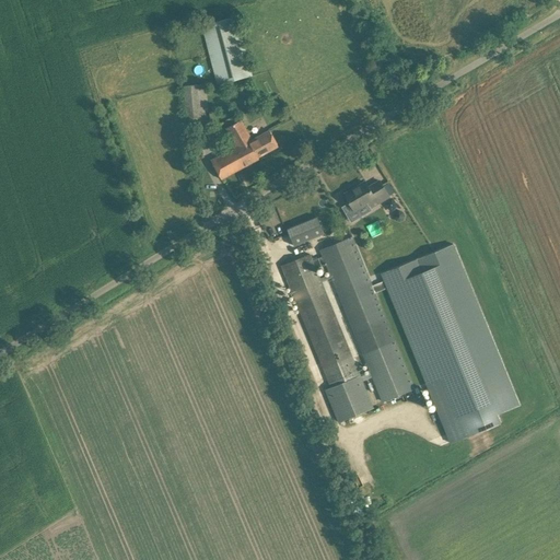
[(202,25),(218,84),(252,76),(236,16),(202,25)]
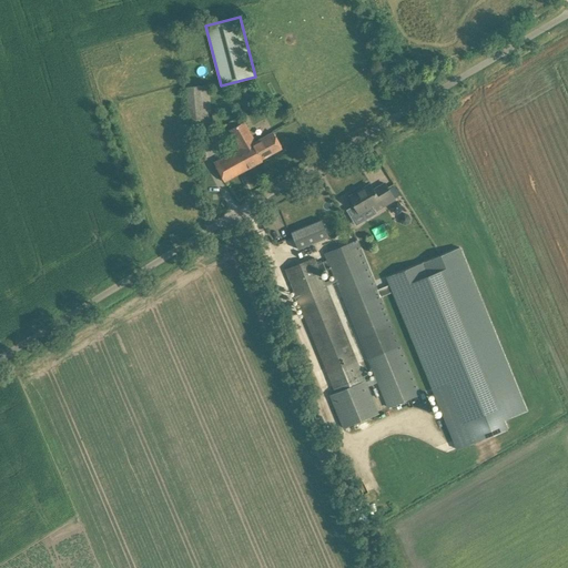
[(205,120),(202,85),(186,88),(190,121),(205,120)]
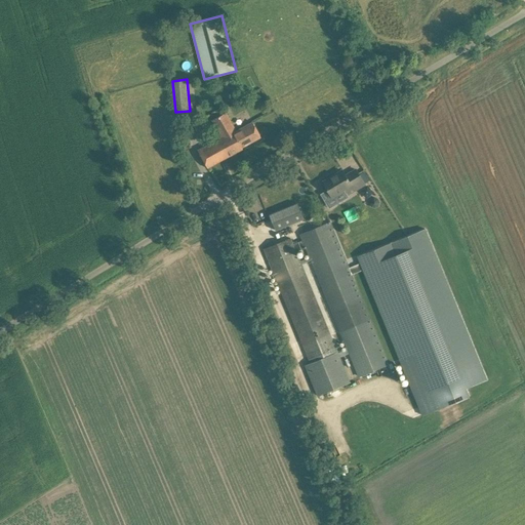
[(260,136),(256,127),(253,122),(236,131),(226,113),(212,120),(221,137),(198,150),(207,168),(243,149),(242,147),(260,136)]
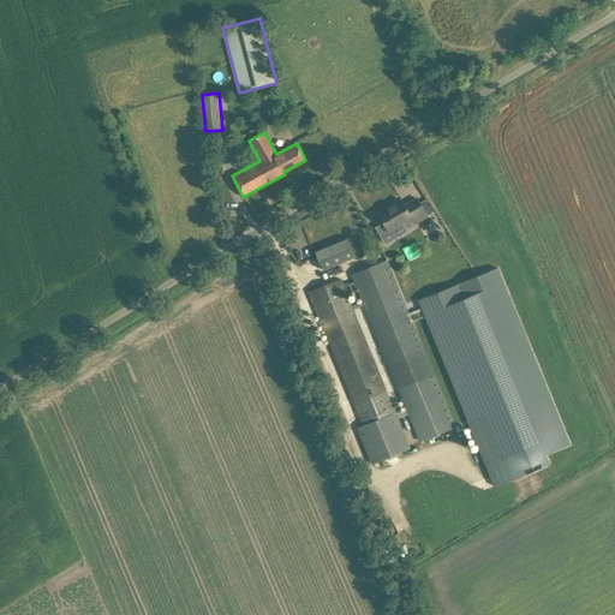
[(428,216),(417,198),(405,206),(401,199),(378,214),(389,231),(402,222),(407,228),(428,216)]
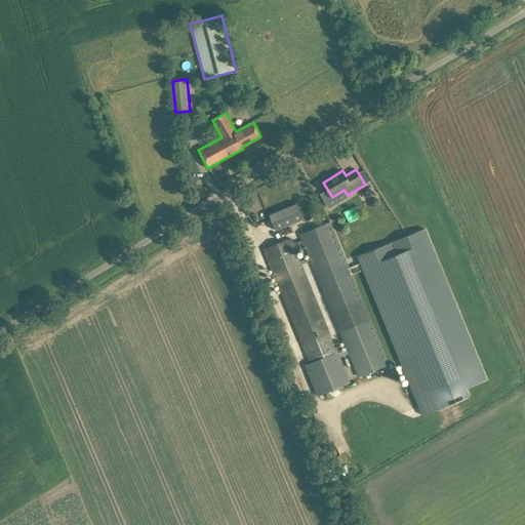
[(269,214),(276,231),(305,218),(297,202),(269,214)]
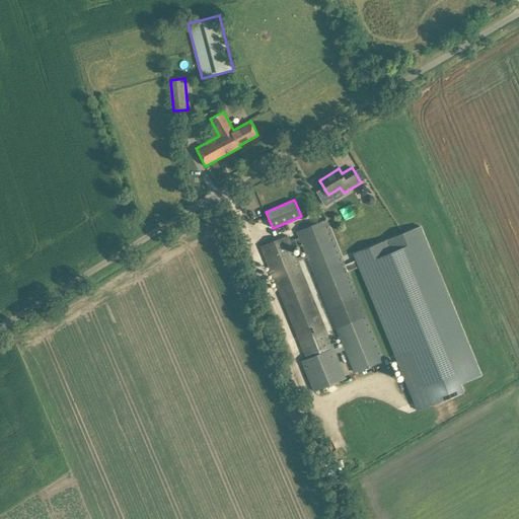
[(345,350),(355,372),(384,360),(348,271),(346,265),(326,219),(297,231),(299,237),(302,244),(306,254),(307,257),(343,345),(344,345),(345,350)]
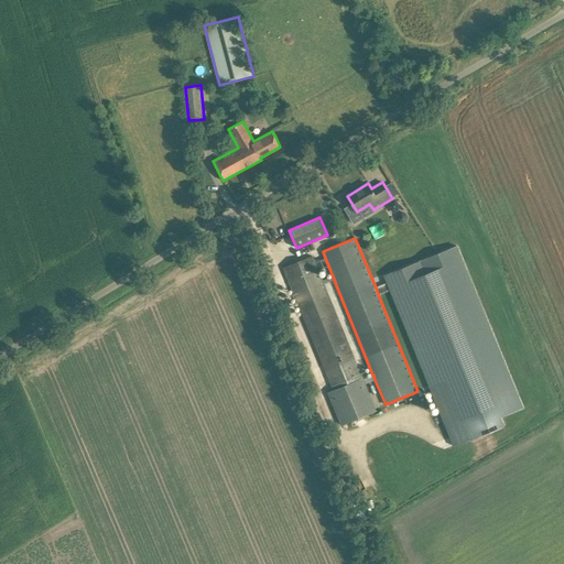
[(378,294),(390,290),(390,291),(454,446),(505,426),(500,416),(523,408),(457,246),(383,275),(387,283),(376,288),(378,294)]
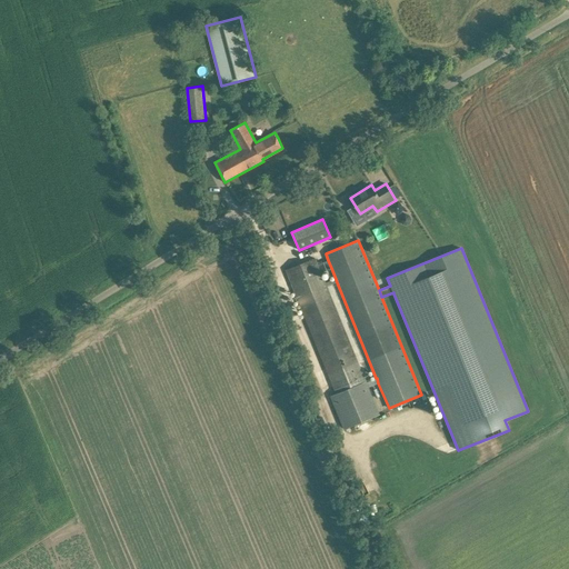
[(286,270),(337,393),(330,397),(343,429),(380,413),(368,387),(378,383),(377,378),(366,382),(327,287),(337,282),(336,279),(326,283),(321,272),(331,268),(328,260),(318,265),(315,258),(286,270)]
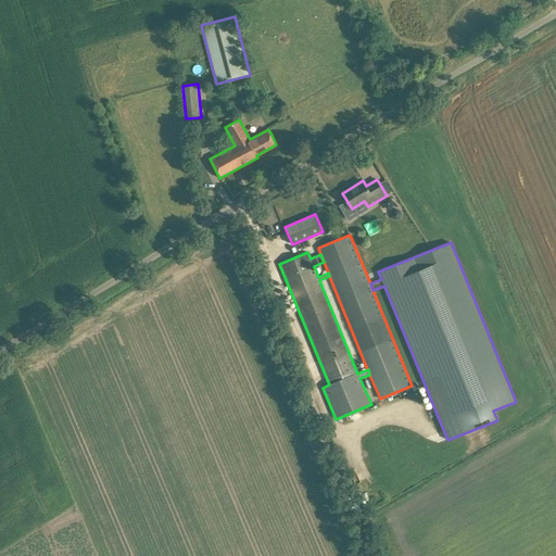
All buildings are outlined.
